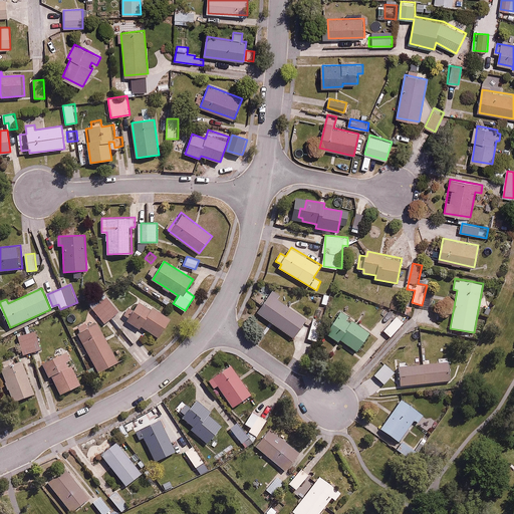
[(100,302),(92,307),(104,323),(119,312),(103,290),(95,296),(100,302)]
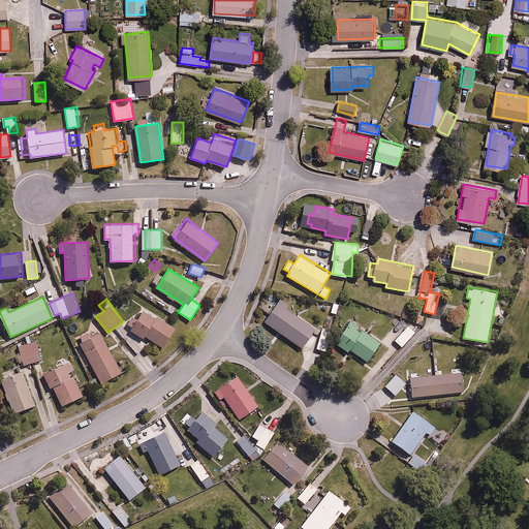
[(280,299),(263,320),(302,347),(317,327),(280,299)]
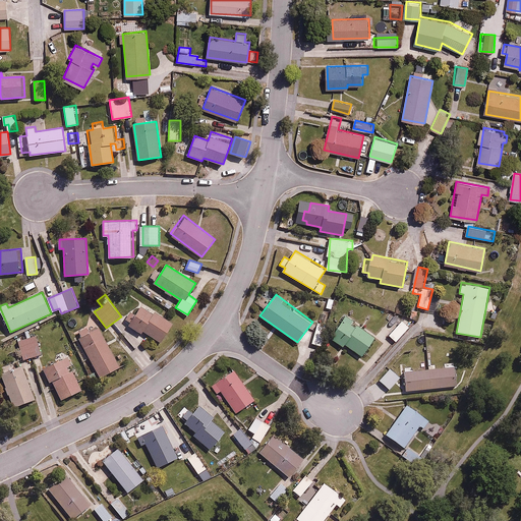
[(334,298),(328,296),(325,307),(332,309),(334,298)]
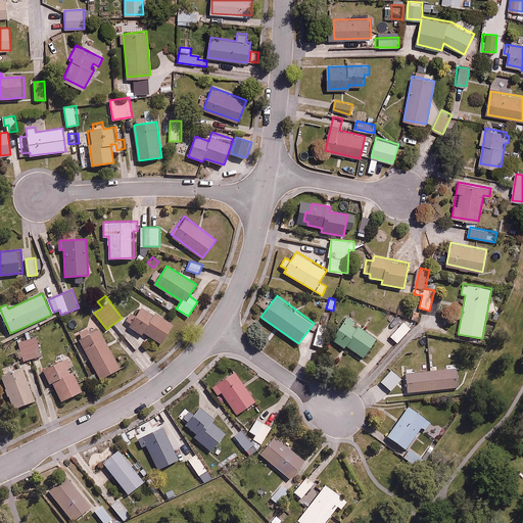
[(153,315),(141,306),(129,326),(142,334),(144,331),(161,342),(175,323),(155,311),(153,315)]
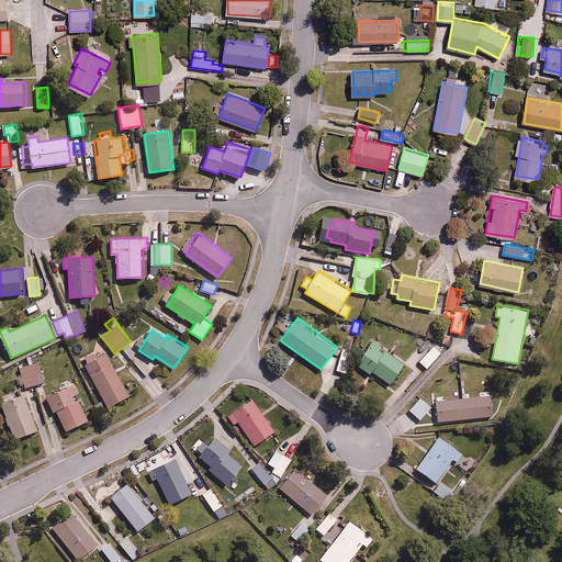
[(373,340),(355,364),(369,374),(372,371),(390,384),(405,363),(373,340)]
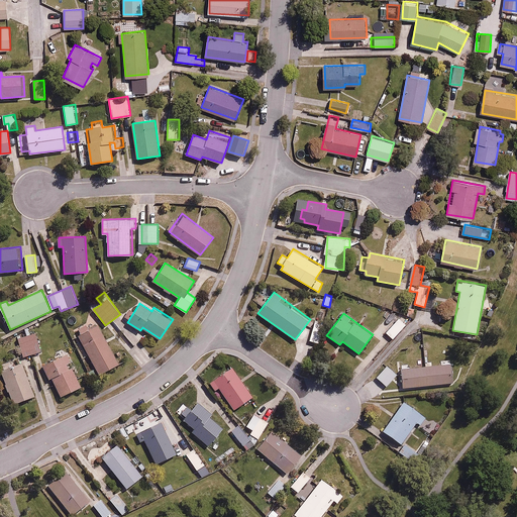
[(406,324),(398,317),(385,332),(393,339),(406,324)]
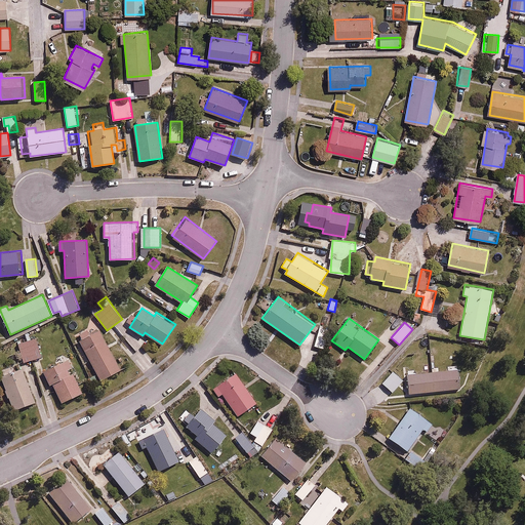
[(329,328),(318,326),(313,345),(324,348),(329,328)]
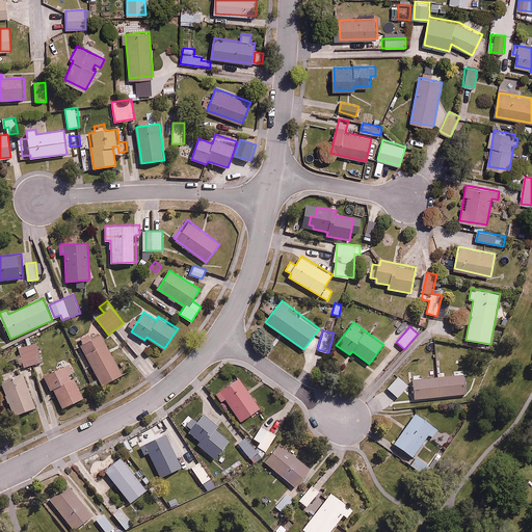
[(108,342),(103,333),(80,345),(103,384),(131,369),(114,339),(108,342)]
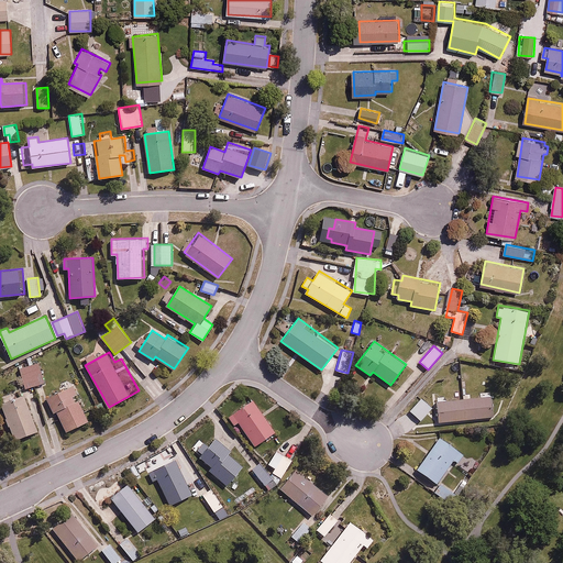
[(37,362),(19,368),(26,389),(45,383),(37,362)]
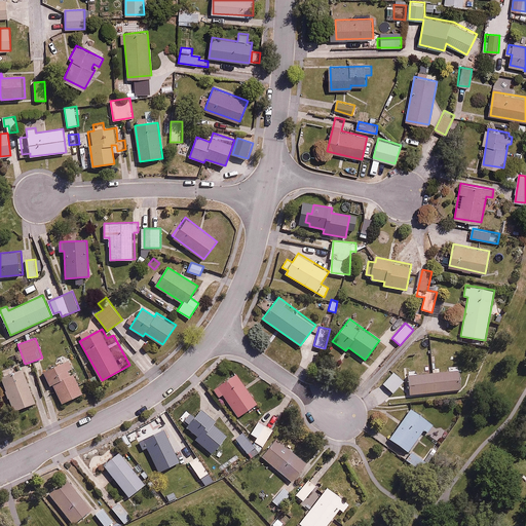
[(67,360),(43,371),(50,385),(52,384),(62,403),(83,392),(67,360)]
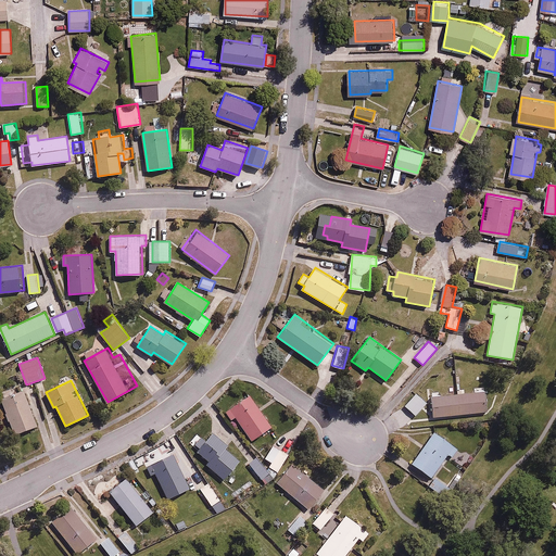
[(26,389),(1,397),(15,434),(39,426),(26,389)]
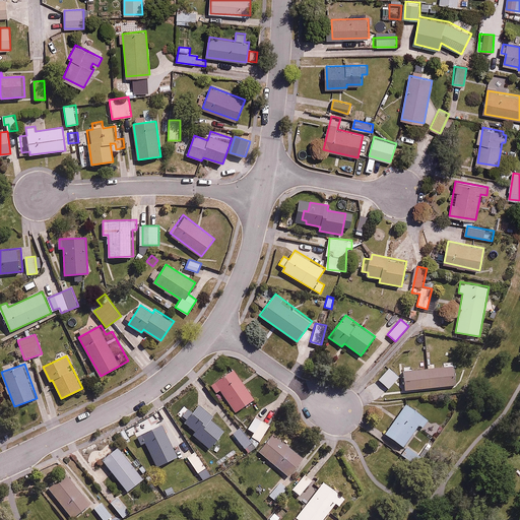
[(454,366),(403,370),(404,389),(456,385),(454,366)]
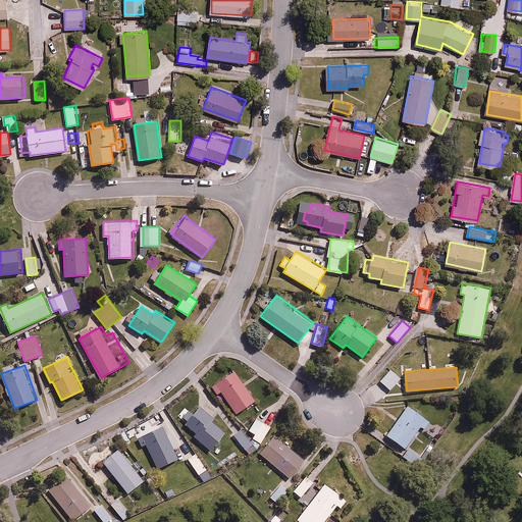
[(401,378),(389,368),(379,380),(390,389),(401,378)]
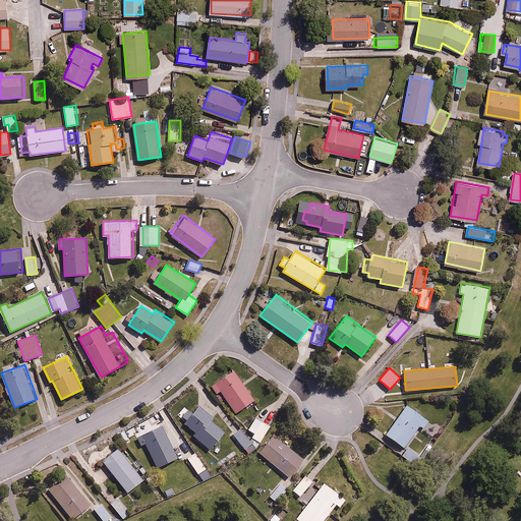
[(233,368),(212,384),(217,392),(221,389),(236,411),(253,399),(233,368)]
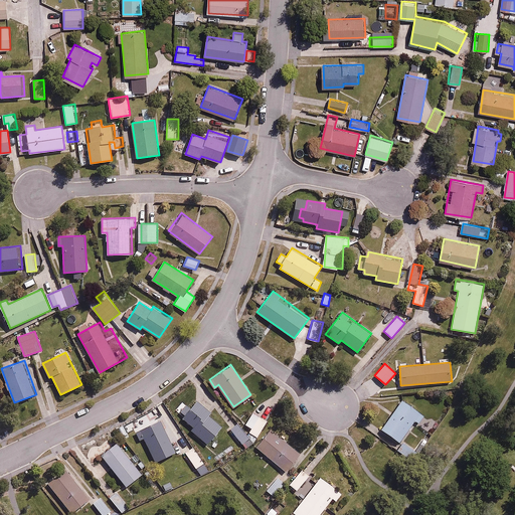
[(419,422),(424,415),(402,399),(382,428),(399,441),(414,419),(419,422)]
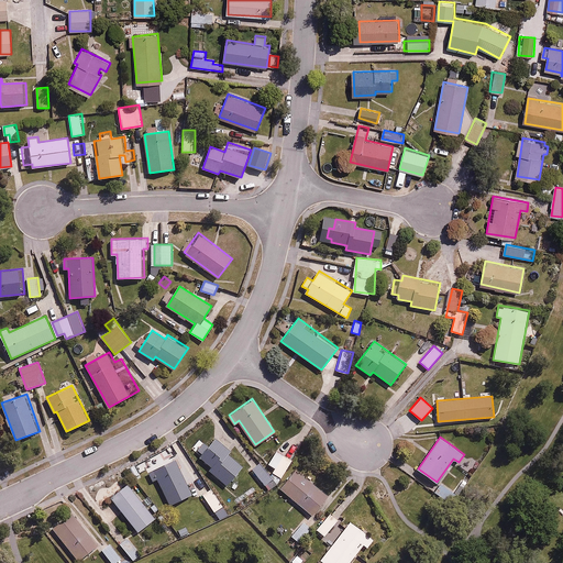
[(231,450),(217,438),(210,446),(205,441),(198,450),(203,454),(200,456),(212,466),(209,470),(228,485),(243,465),(228,453),(231,450)]
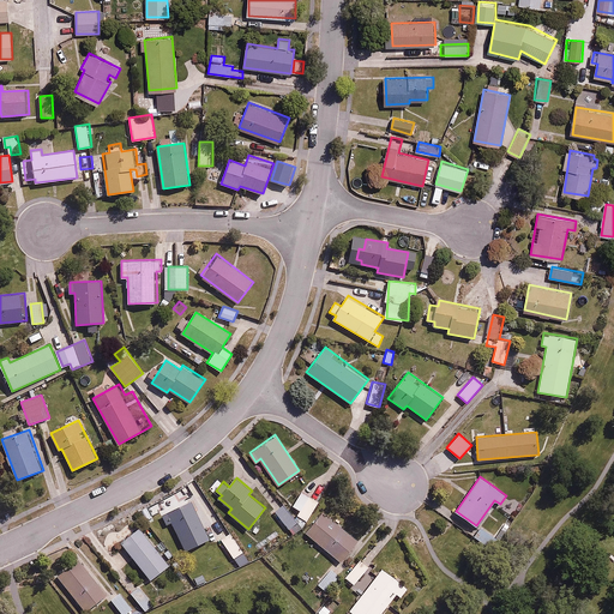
[(319,503),(301,491),(293,505),(300,510),(298,515),(307,521),(319,503)]
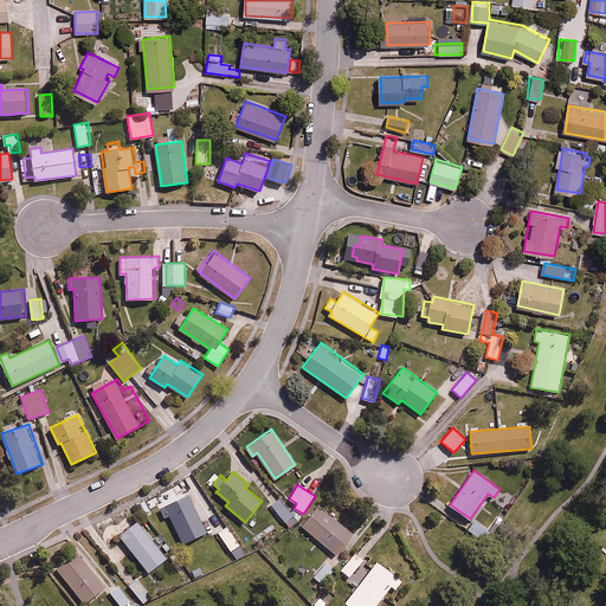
[(189,494),(160,508),(165,517),(169,515),(182,543),(207,532),(189,494)]
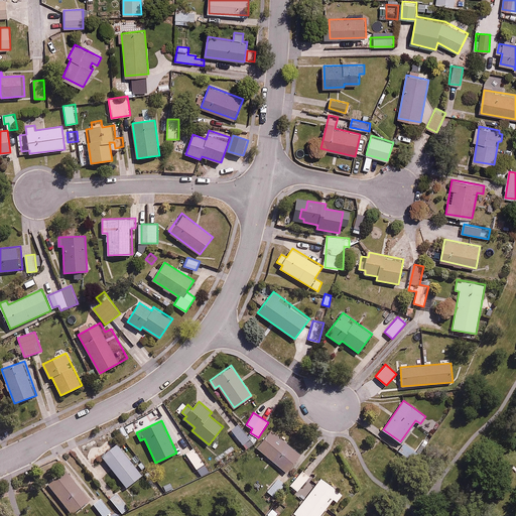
[(239,423),(231,429),(242,444),(250,438),(239,423)]
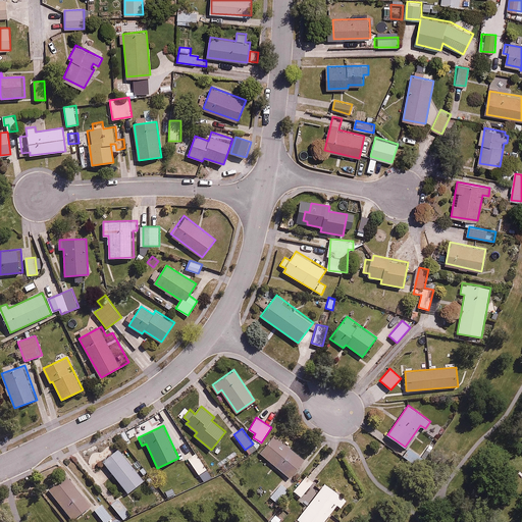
[(275,433),(259,453),(290,477),(305,458),(275,433)]
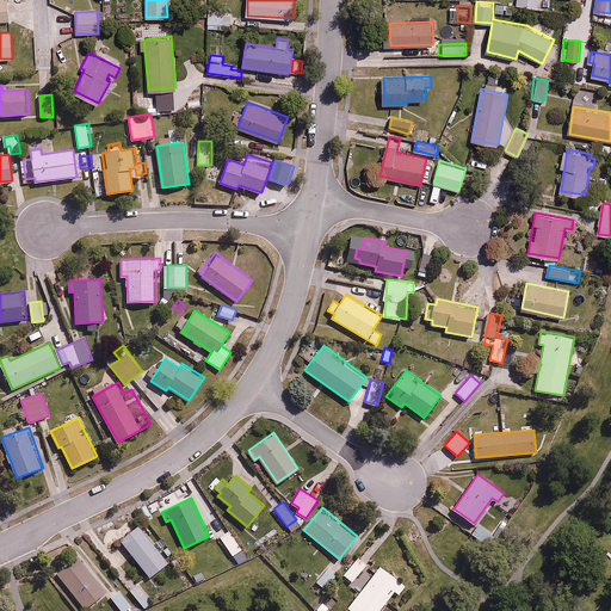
[(480,523),(473,534),(488,543),(494,534),(480,523)]
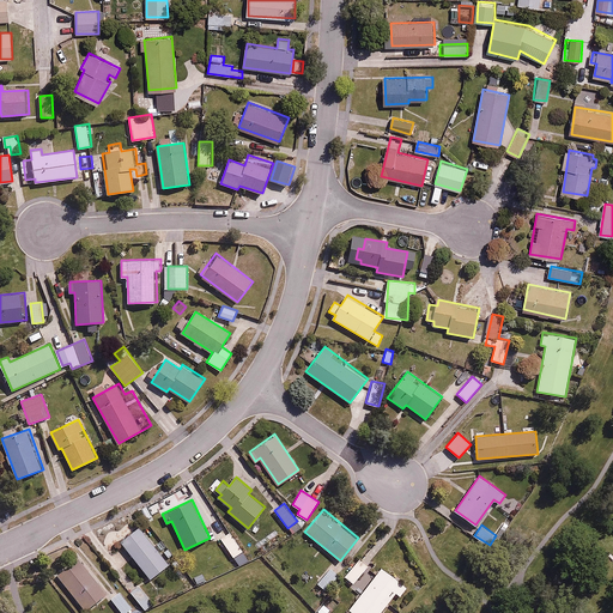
[(140,526),(121,541),(151,578),(170,564),(140,526)]
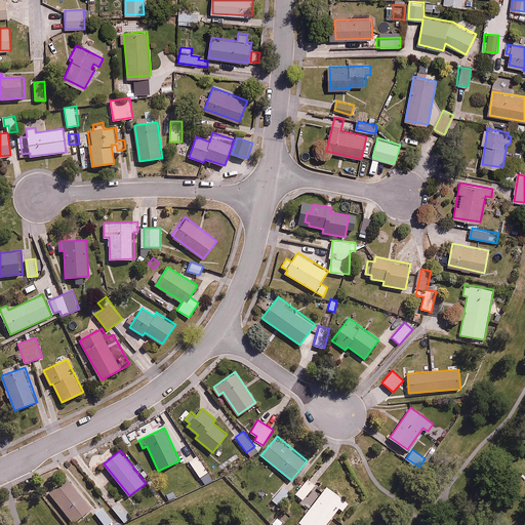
[(198,455),(190,461),(204,483),(212,477),(198,455)]
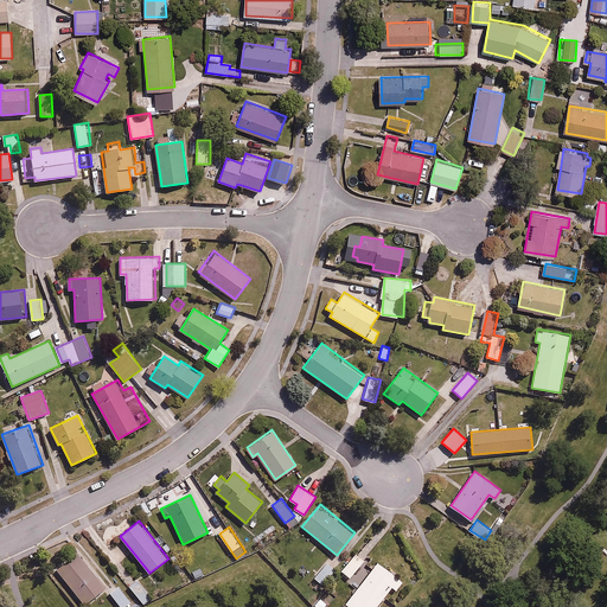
[(78,551),(56,569),(85,605),(107,587),(78,551)]
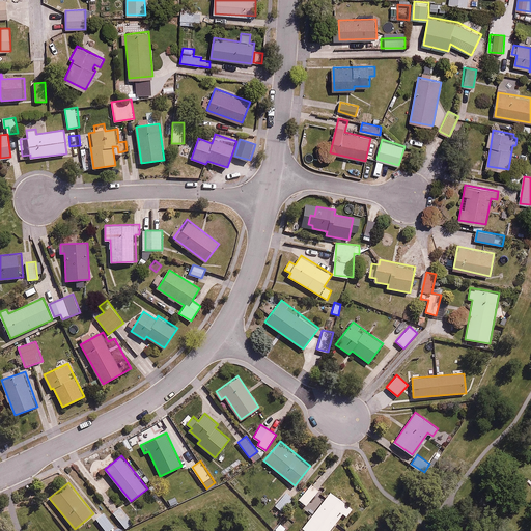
[(318,491),(311,484),(299,500),(306,506),(318,491)]
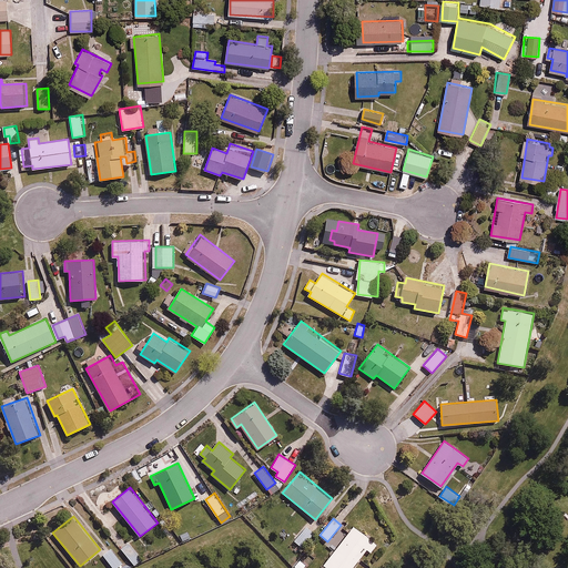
[(169,525),(163,530),(173,540),(179,536),(169,525)]
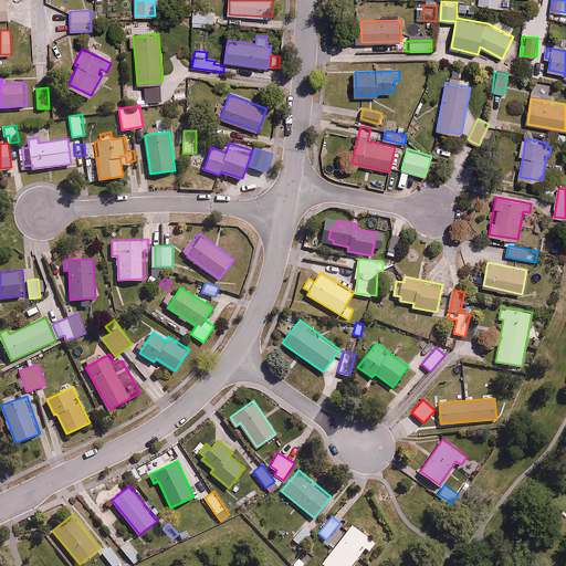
[(369,551),(376,542),(353,523),(322,562),(326,565),(349,565),(365,547),(369,551)]
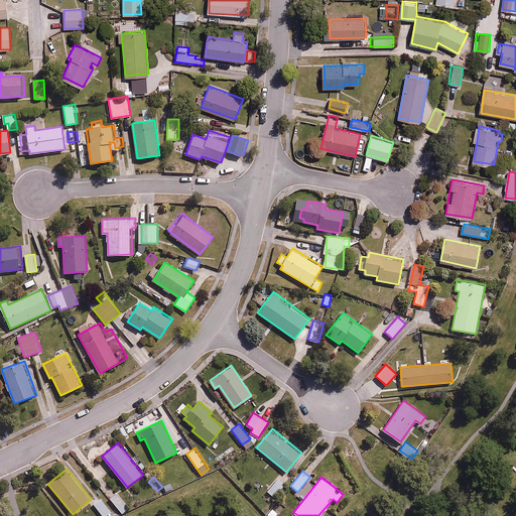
[(118,492),(116,494),(110,487),(105,491),(121,513),(127,509),(123,504),(126,502),(118,492)]
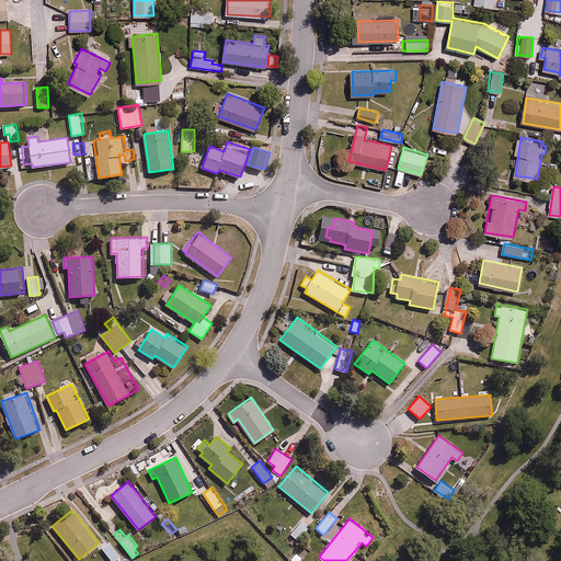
[(111,542),(102,550),(112,560),(121,553),(111,542)]
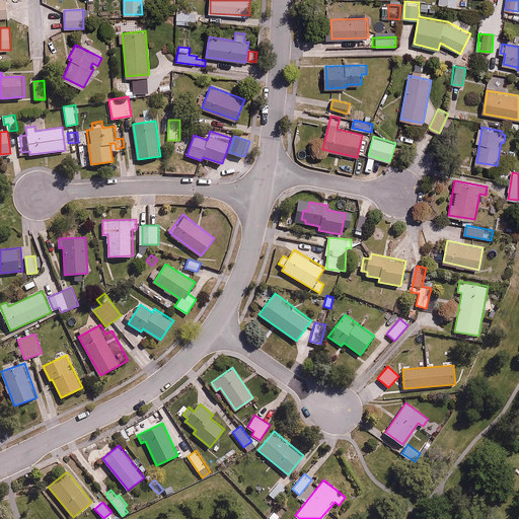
[(275,510),(269,517),(271,518),(277,518),(281,516),(275,510)]
